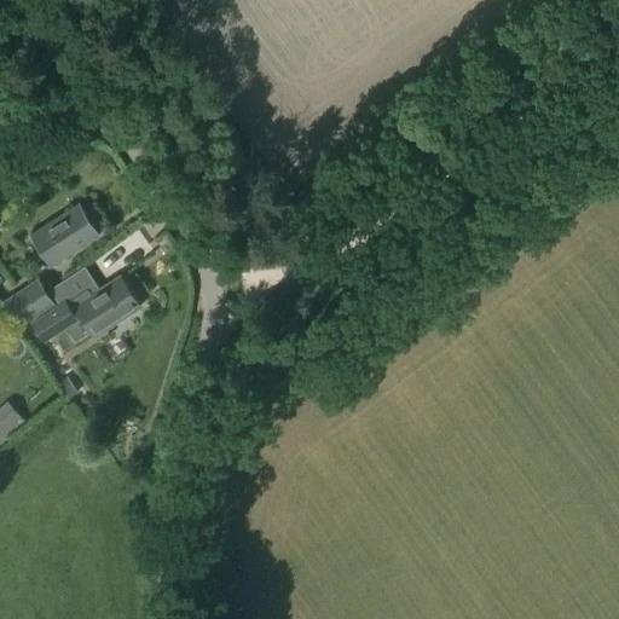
[(51,265),(68,255),(98,236),(79,204),(32,235),(51,265)]
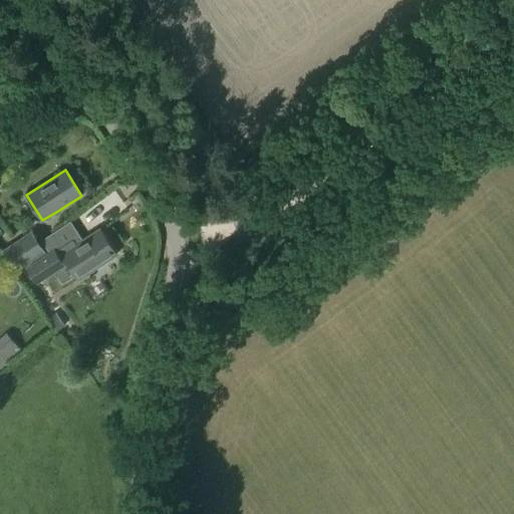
[(72,223),(53,236),(61,247),(72,240),(76,247),(84,242),(72,223)]
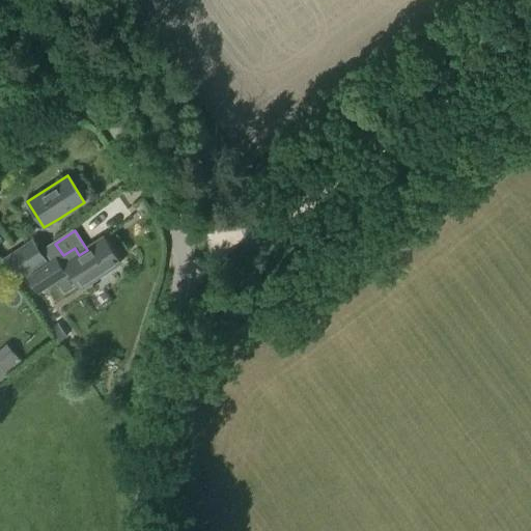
[(37,292),(70,272),(79,287),(119,261),(105,239),(87,250),(79,255),(75,248),(63,255),(55,244),(44,251),(52,262),(28,278),(37,292)]
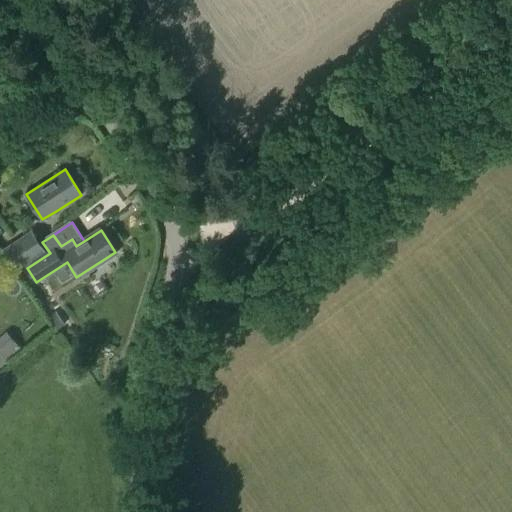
[(16,269),(43,252),(30,231),(3,249),(16,269)]
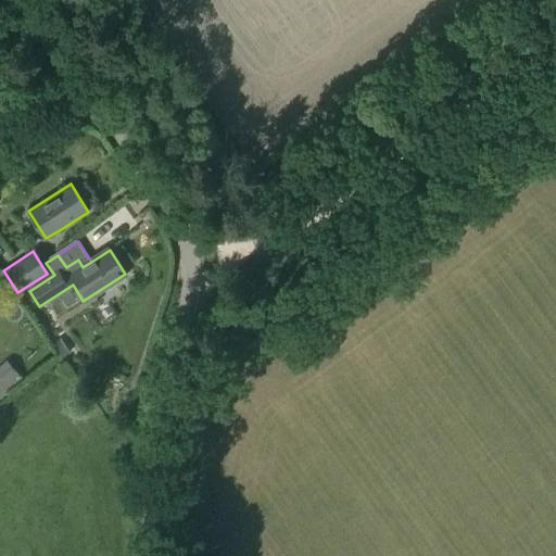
[(61,338),(52,344),(62,358),(71,352),(61,338)]
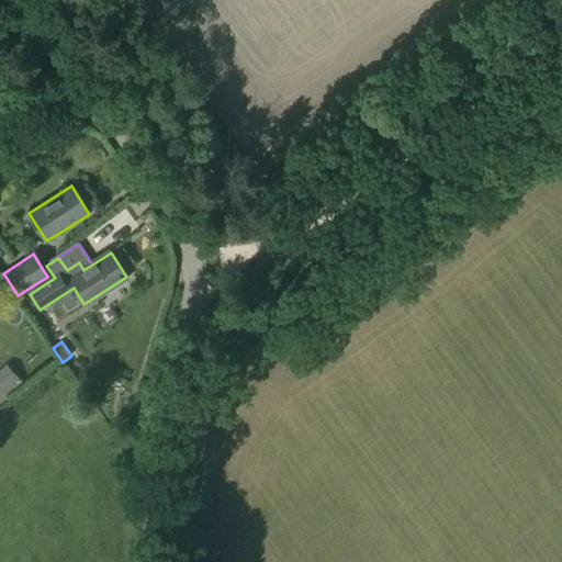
[(9,366),(0,372),(0,398),(22,380),(9,366)]
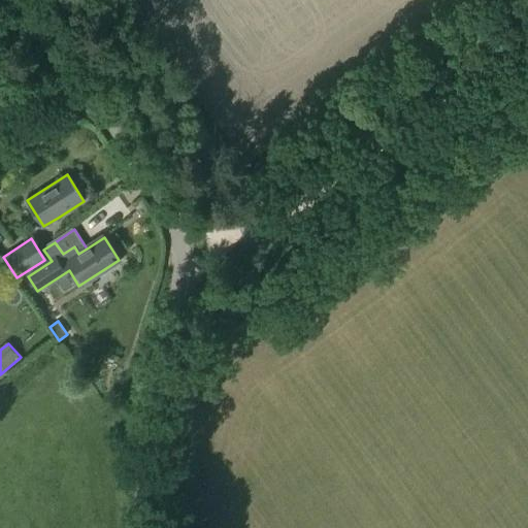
All buildings are outlined.
